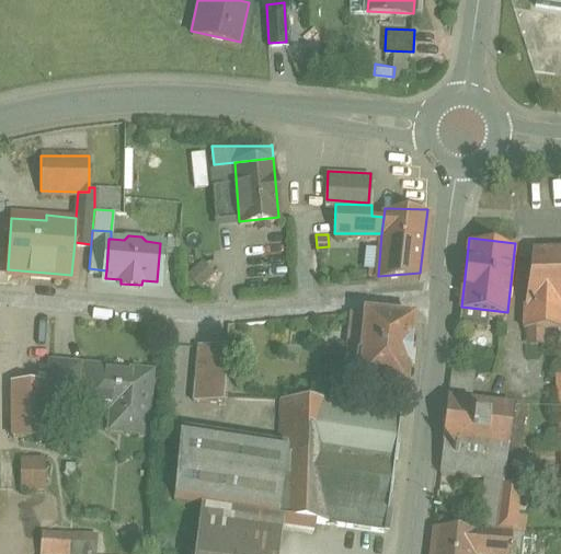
[(560,246),(531,249),(524,300),(523,323),(560,323),(560,246)]
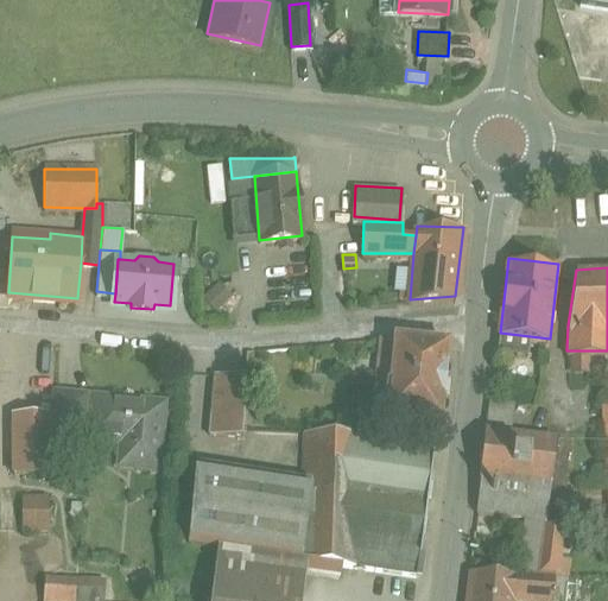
[(222,278),(204,293),(216,308),(234,292),(222,278)]
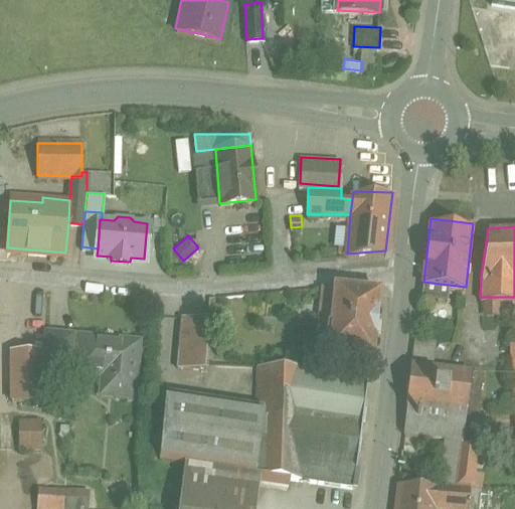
[(380,289),(334,284),(331,316),(324,315),(321,338),(328,339),(327,349),(373,354),(380,289)]
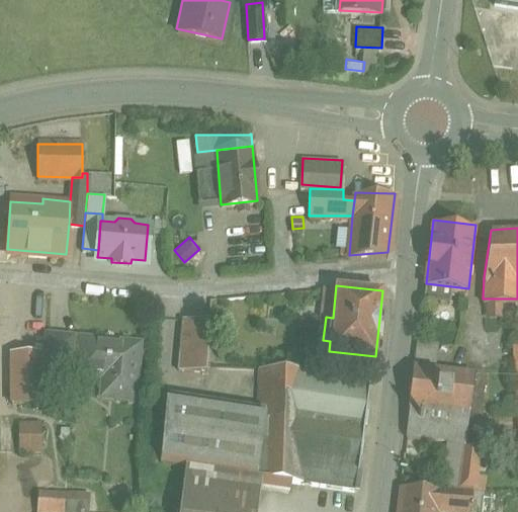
[(210,318),(183,316),(178,367),(205,369),(210,318)]
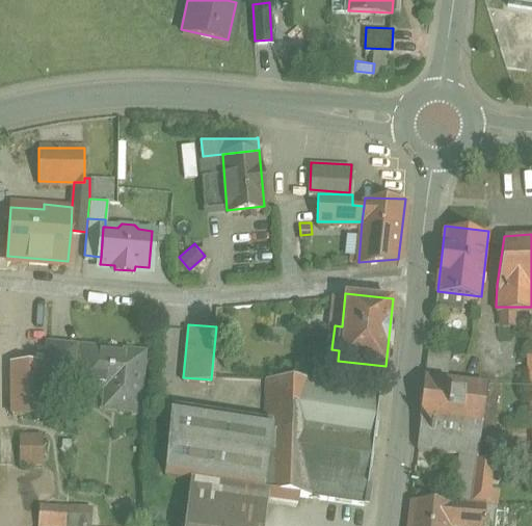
[(73,345),(49,342),(48,360),(48,378),(70,380),(73,345)]
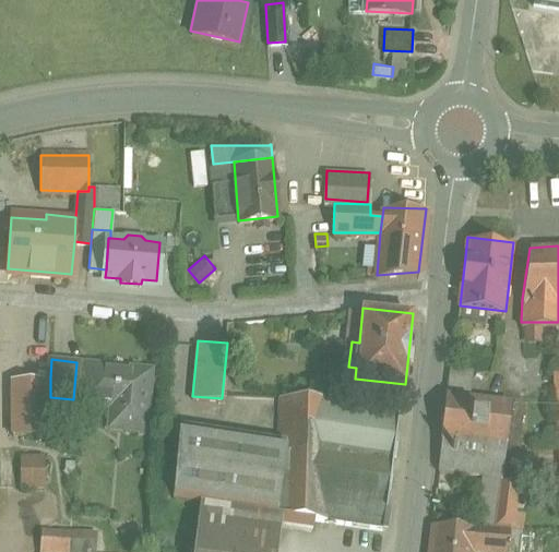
[(150,369),(87,363),(84,400),(123,404),(121,426),(144,428),(150,369)]
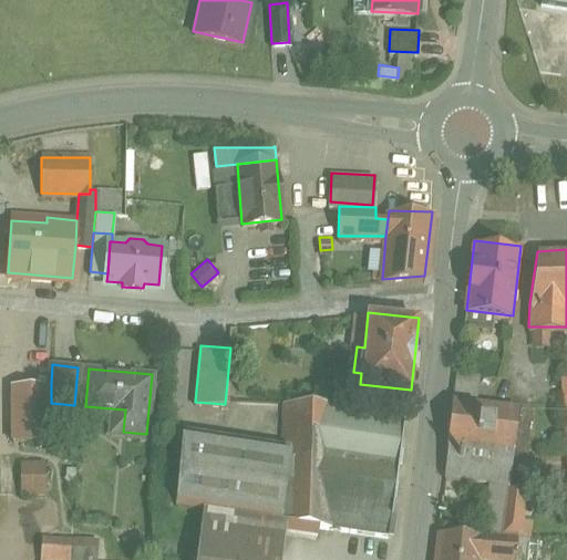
[(480,372),(457,369),(454,398),(476,401),(480,372)]
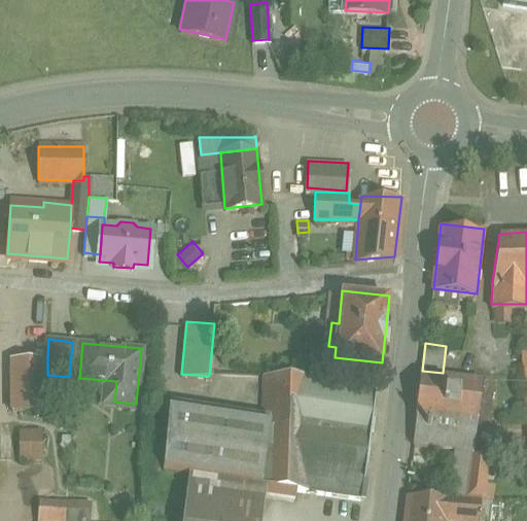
[(47,356),(11,356),(11,408),(47,408),(47,376),(47,375),(47,356)]
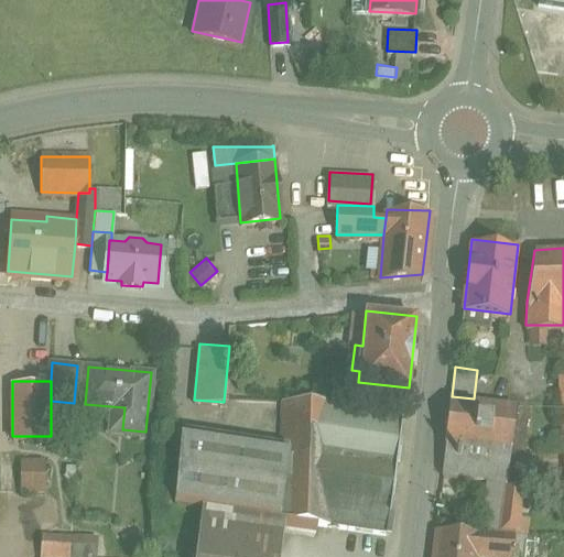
[(452,396),(445,395),(440,440),(447,441),(443,471),(507,480),(517,404),(452,396)]
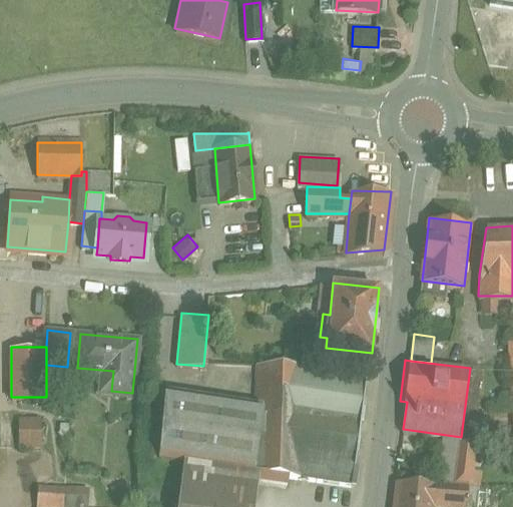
[(257,411),(163,396),(158,454),(184,458),(177,506),(253,506),(260,470),(352,483),(366,378),(258,362),(257,411)]
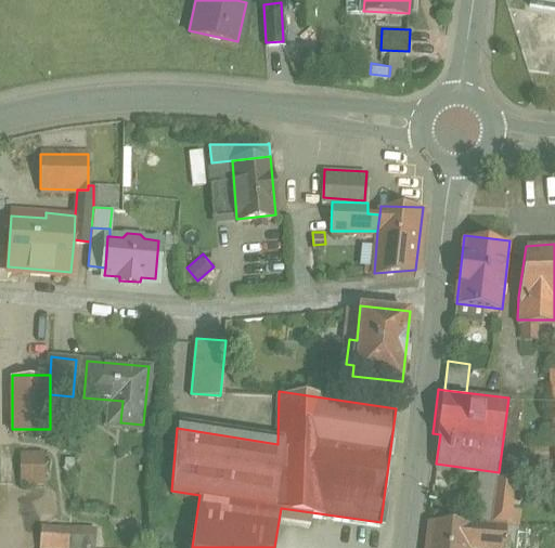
[(44,452),(20,453),(21,481),(46,480),(44,452)]
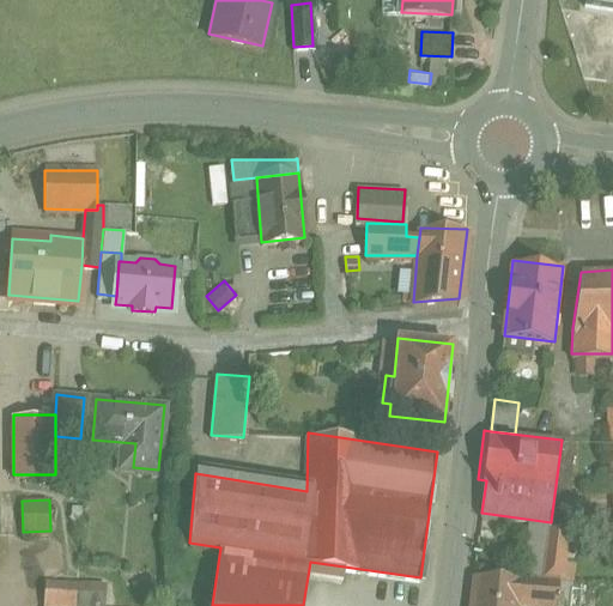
[(569,528),(548,526),(542,576),(560,577),(563,576),(565,559),(569,528)]
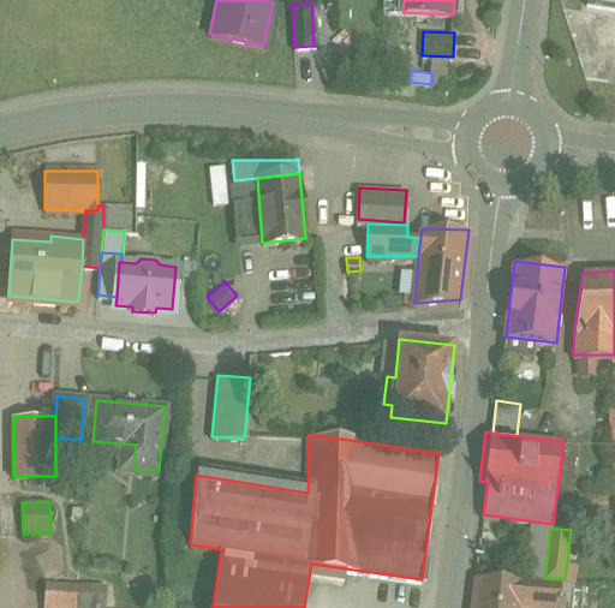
[(577,561),(567,561),(565,578),(574,579),(577,561)]
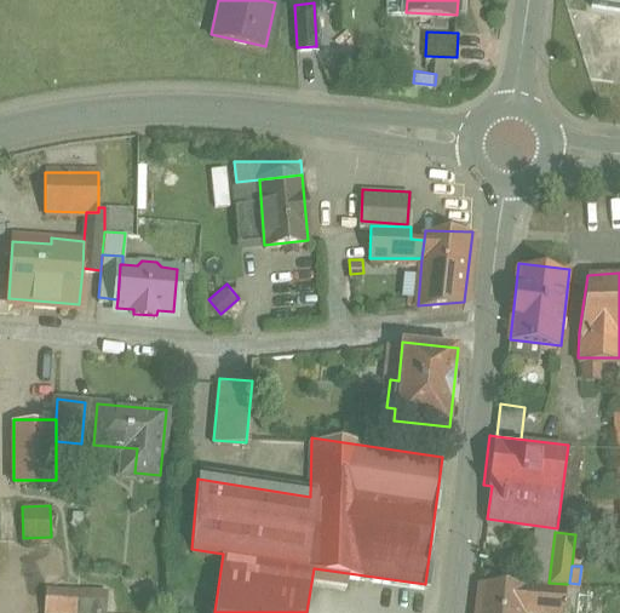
[(155,579),(135,588),(143,609),(164,601),(155,579)]
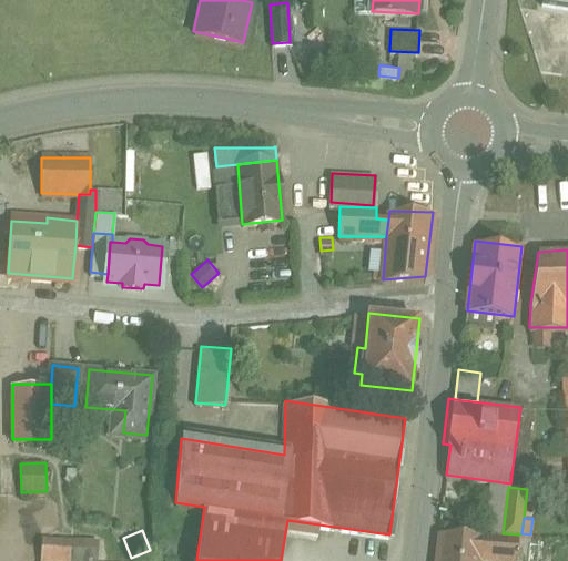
[(483,536),(440,531),(437,560),(480,560),(480,559),(483,536)]
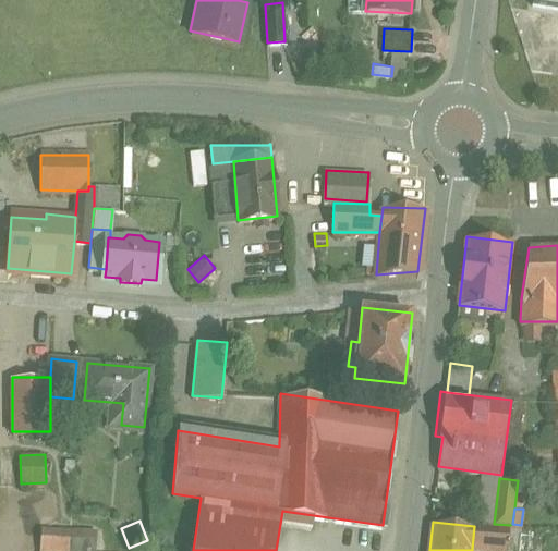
[(494,524),(474,522),(474,526),(472,549),(505,550),(506,550),(510,525),(494,524)]
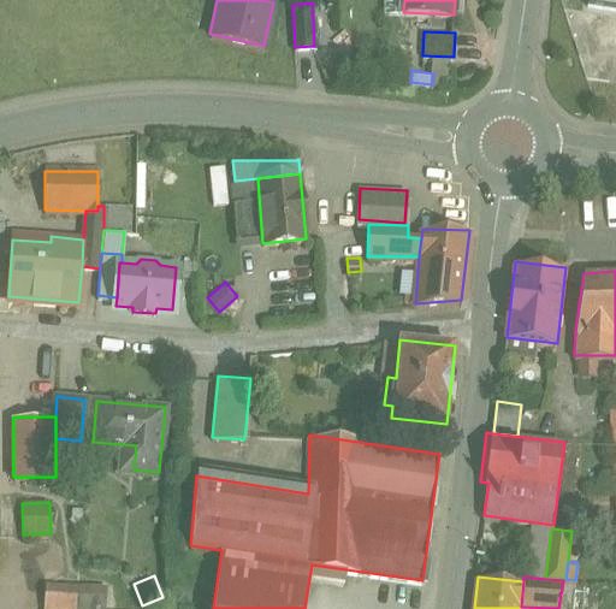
[(105,608),(107,584),(46,581),(43,608),(105,608)]
